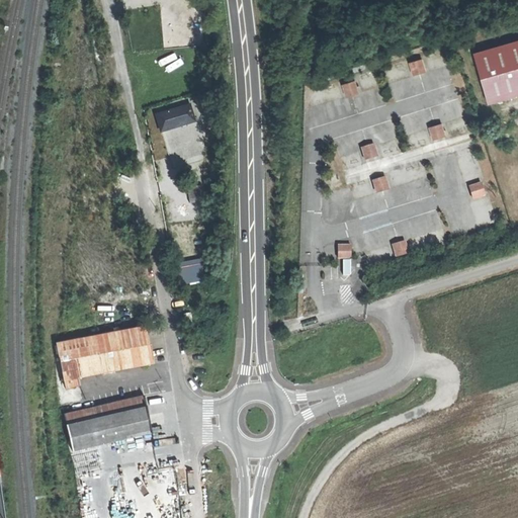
[(517,39),(478,50),(491,102),(517,95),(517,39)]
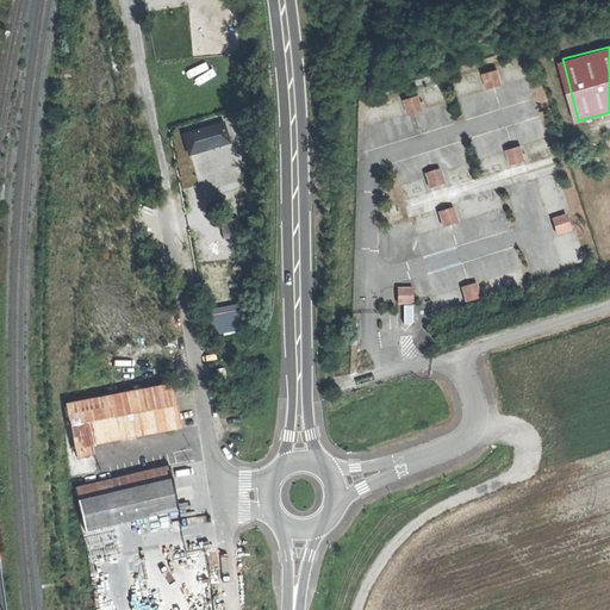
[(481,74),(484,81),(485,81),(499,78),(497,70),(481,74)]
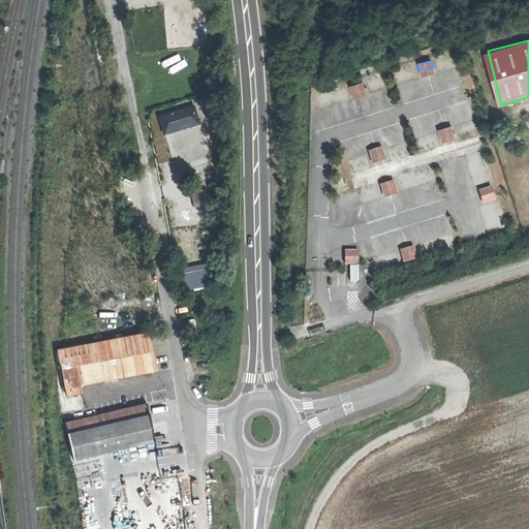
[(459,66),(444,70),(448,85),(463,82),(459,66)]
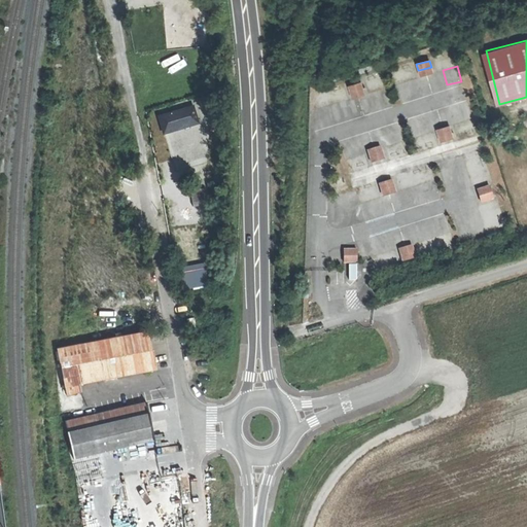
[(433,73),(431,67),(419,70),(421,76),(433,73)]
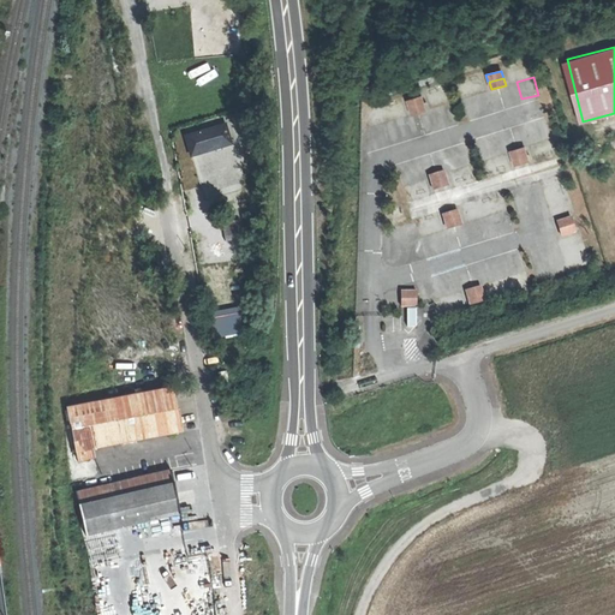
[(489,93),(472,96),(476,113),(493,109),(489,93)]
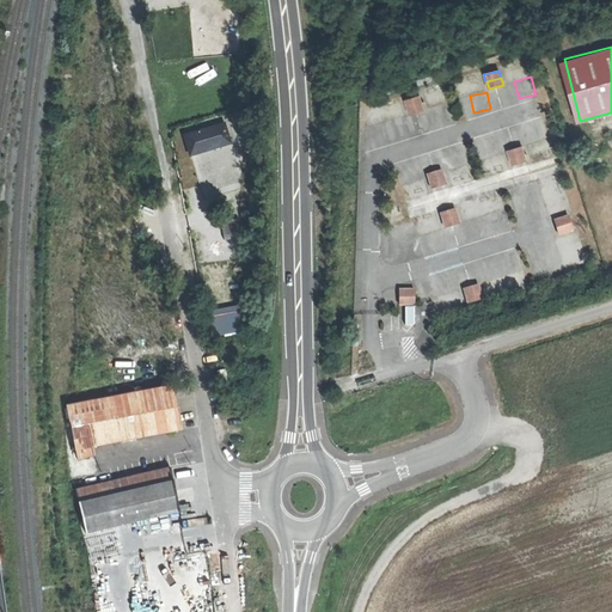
[(404,101),(407,108),(421,103),(420,96),(404,101)]
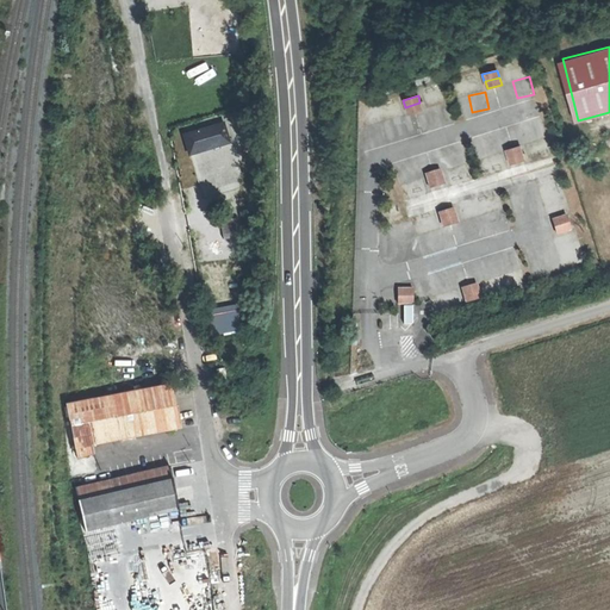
[(422,110),(419,103),(405,107),(408,114),(422,110)]
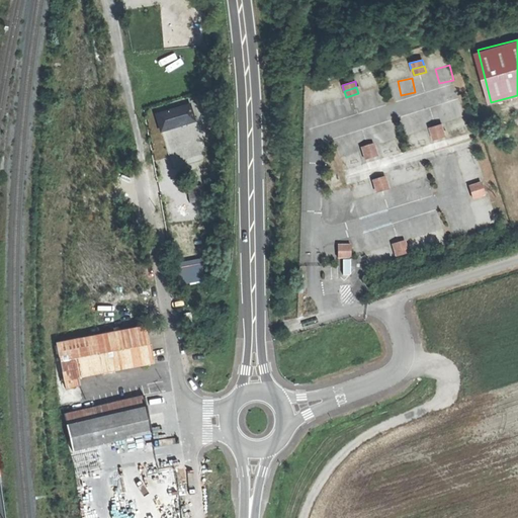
[(342,96),(335,97),(338,109),(344,108),(342,96)]
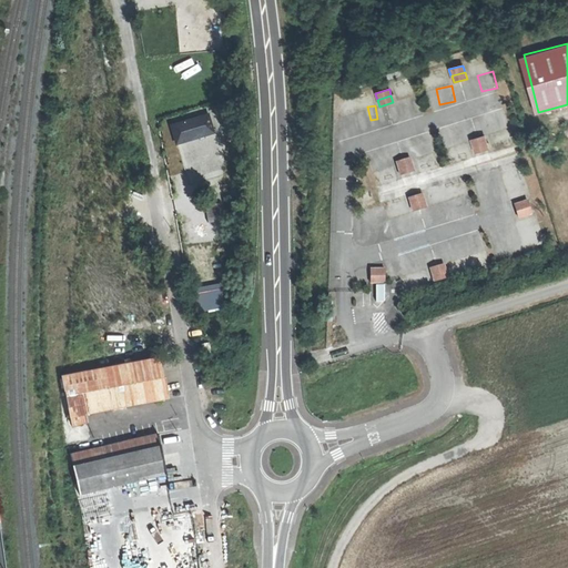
[(486,115),(490,131),(505,127),(501,111),(486,115)]
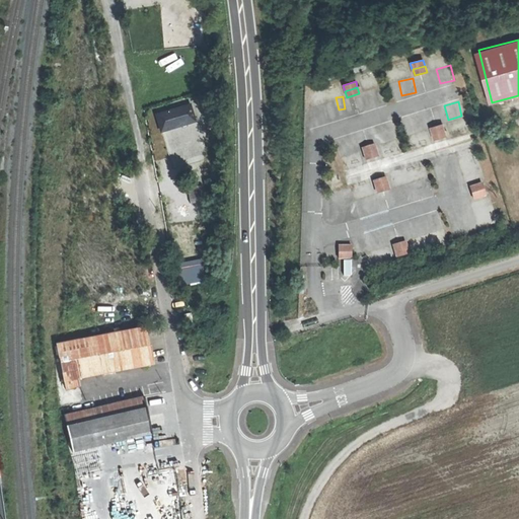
[(195,123),(194,119),(197,118),(192,102),(158,113),(159,116),(155,117),(160,133),(195,123)]
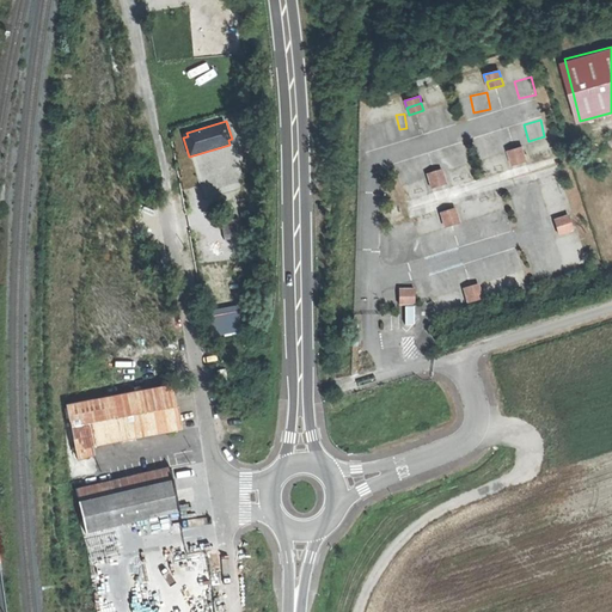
[(496,136),(479,140),(483,158),(501,153),(496,136)]
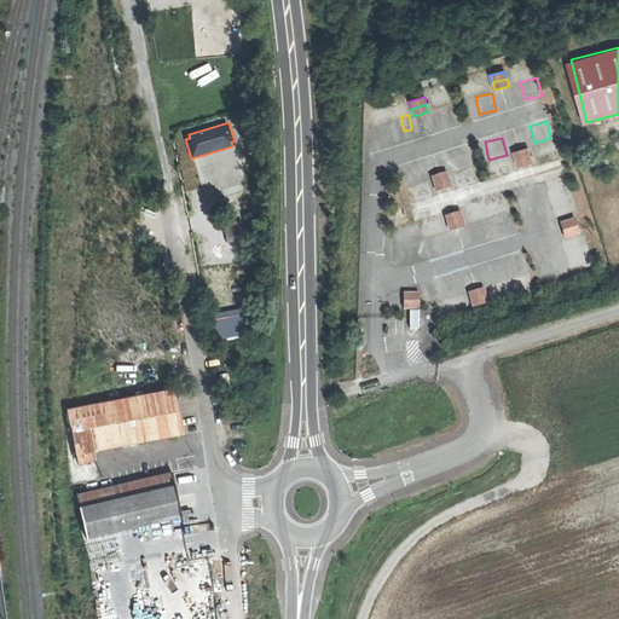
[(514,152),(516,160),(531,155),(528,148),(514,152)]
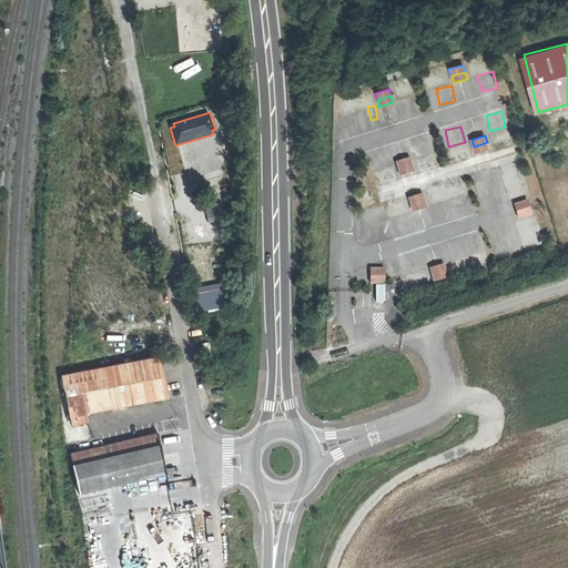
[(489,149),(487,142),(474,146),(476,153),(489,149)]
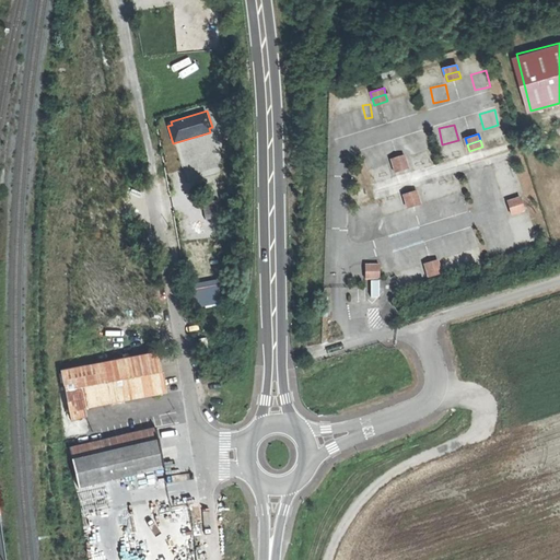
[(392,160),(394,166),(407,162),(405,155),(392,160)]
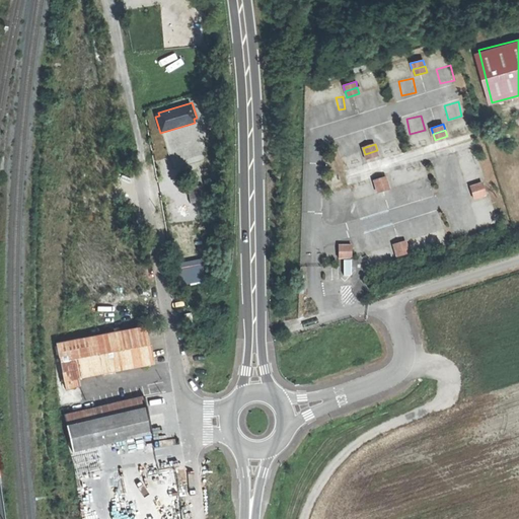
[(379,156),(377,150),(365,154),(367,160),(379,156)]
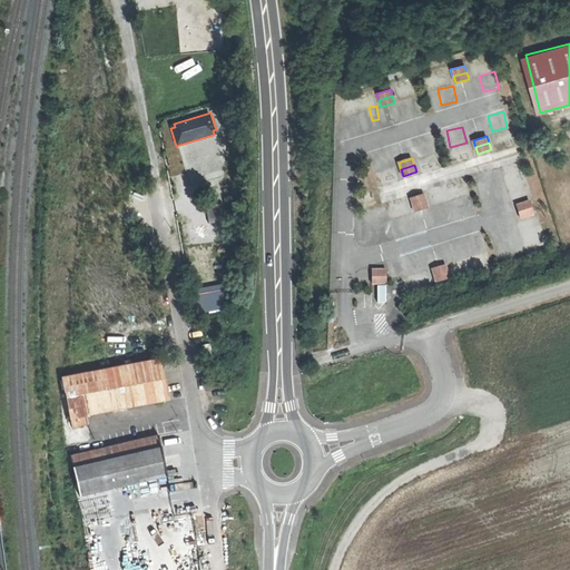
[(491,197),(507,194),(504,178),(489,182),(491,197)]
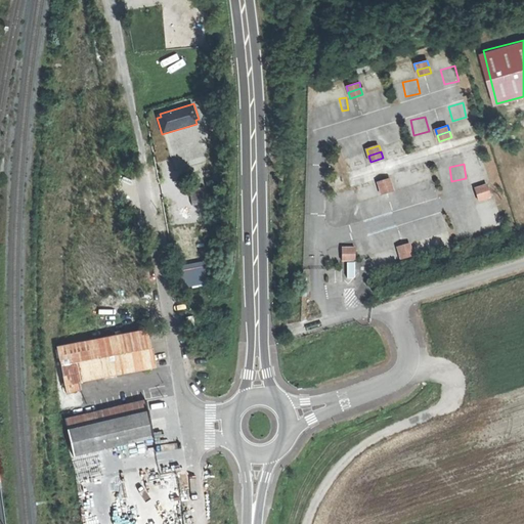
[(378,183),(380,188),(392,185),(390,179),(378,183)]
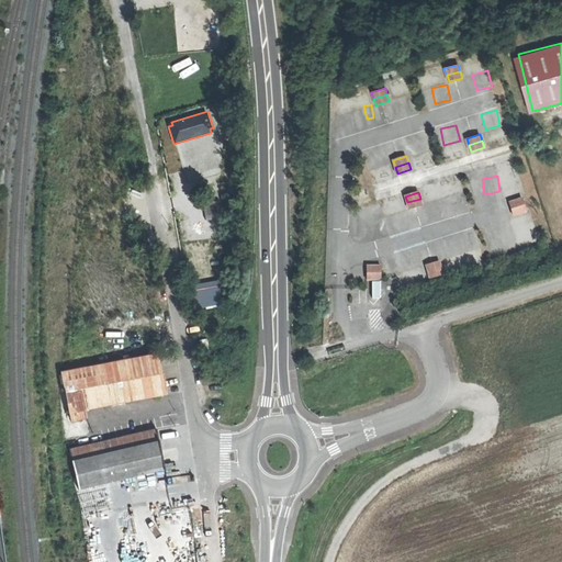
[(423,205),(420,199),(407,202),(409,210),(423,205)]
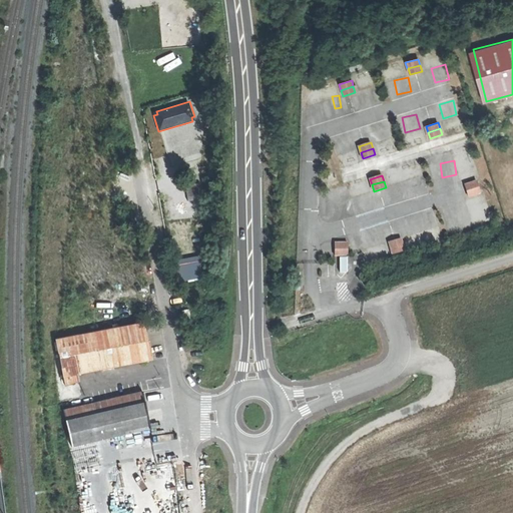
[(471,183),(475,195),(481,193),(476,181),(471,183)]
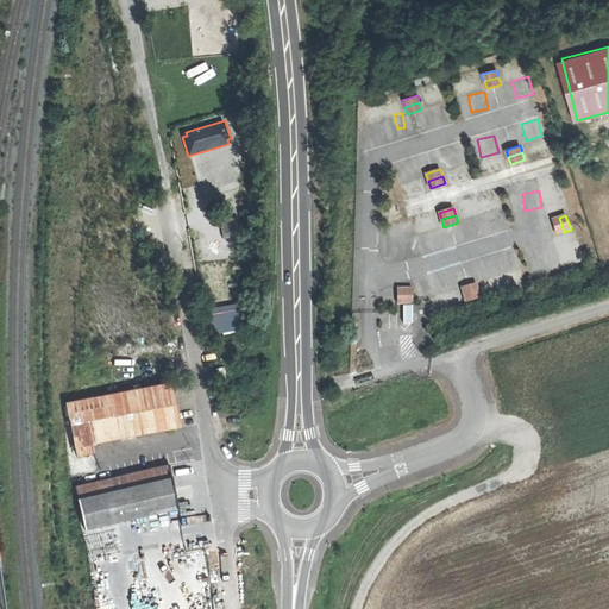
[(475,238),(493,233),(489,217),(471,220),(475,238)]
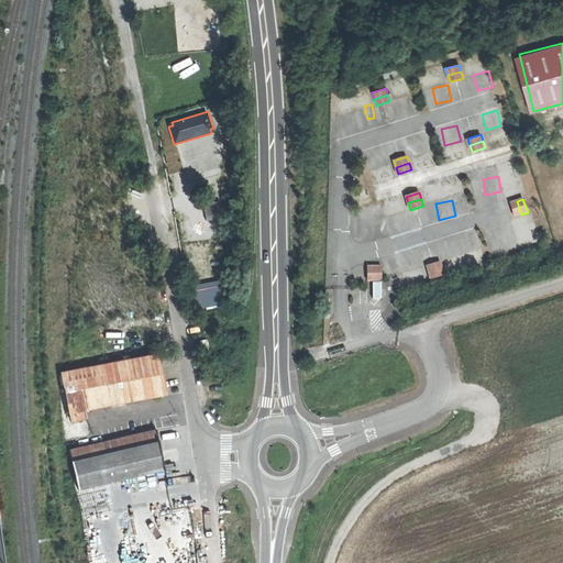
[(515,217),(521,214),(517,201),(510,203),(515,217)]
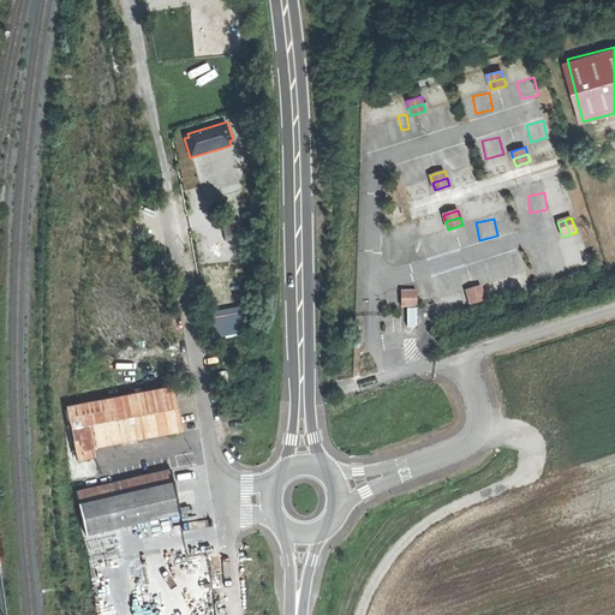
[(437,238),(421,240),(423,257),(440,254),(437,238)]
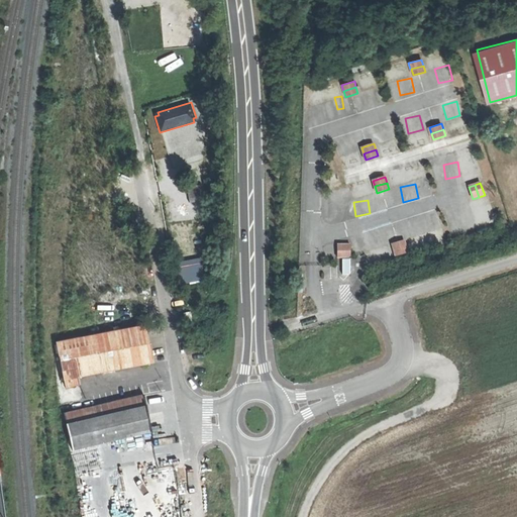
[(463,206),(449,209),(452,223),(468,220),(463,206)]
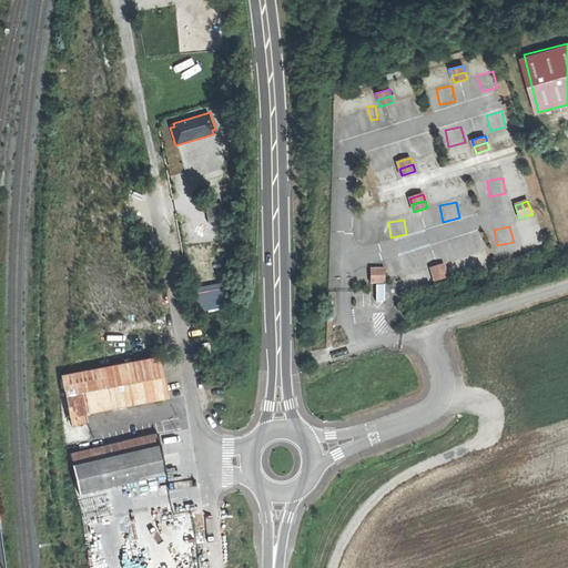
[(432,269),(434,275),(447,272),(445,264),(432,269)]
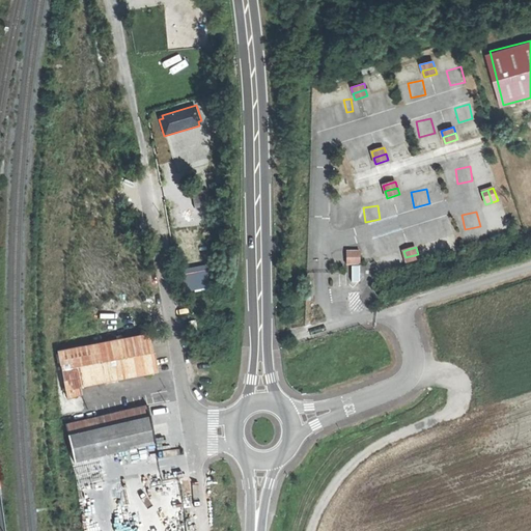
[(347,251),(347,264),(360,264),(361,252),(347,251)]
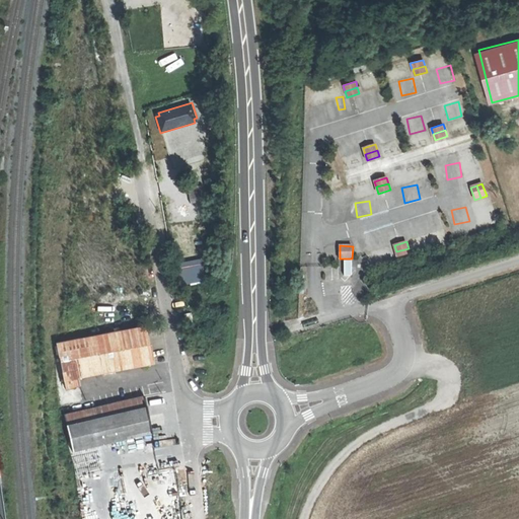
[(411,253),(409,248),(396,251),(397,257),(411,253)]
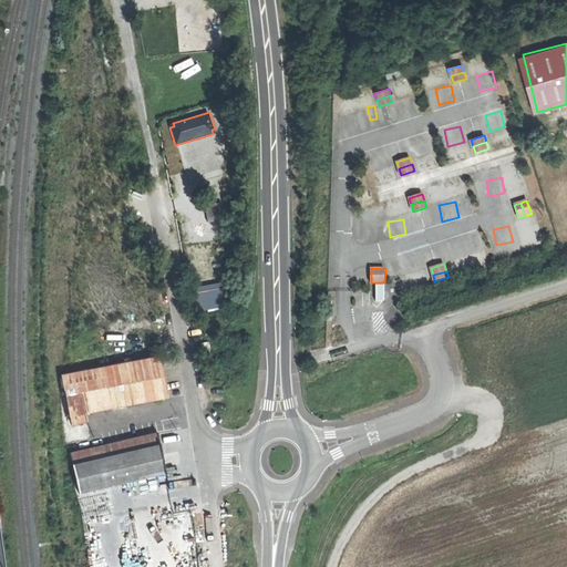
[(158,354),(61,375),(71,425),(88,422),(86,413),(167,397),(163,375),(158,354)]
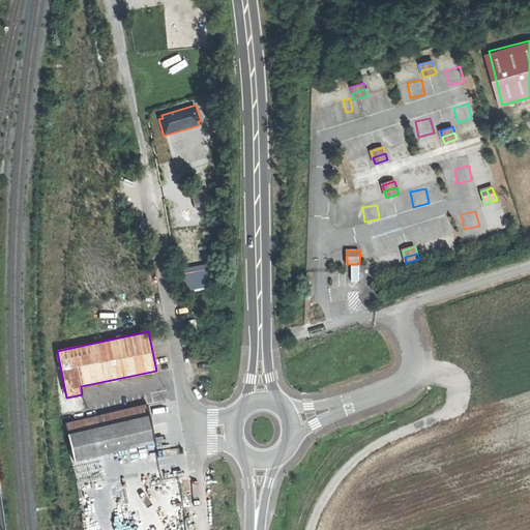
[(64,423),(74,462),(156,443),(151,420),(147,404),(64,423)]
